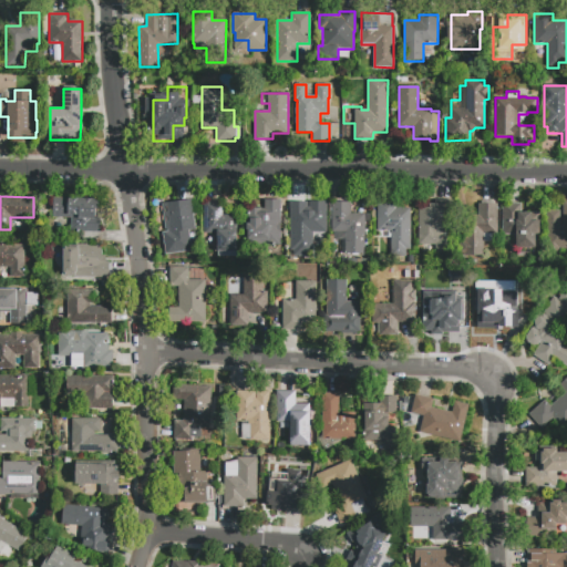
[(100,219),(100,233),(99,232),(98,238),(82,238),(82,230),(71,230),(71,218),(52,218),(53,198),(99,198),(99,210),(95,210),(95,219),(100,219)]
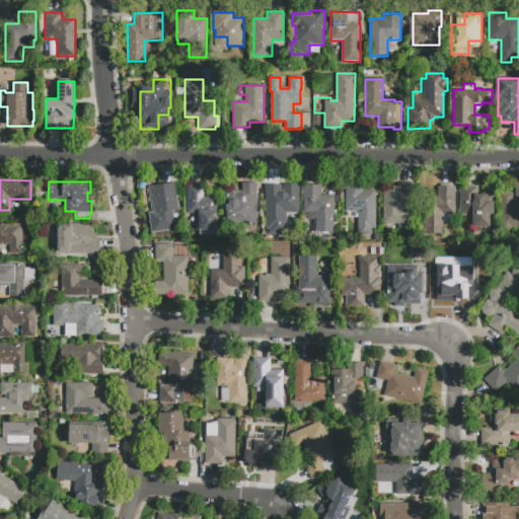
[(148,187),(175,182),(179,210),(173,211),(175,229),(152,233),(149,213),(154,212),(154,210),(151,210),(148,187)]
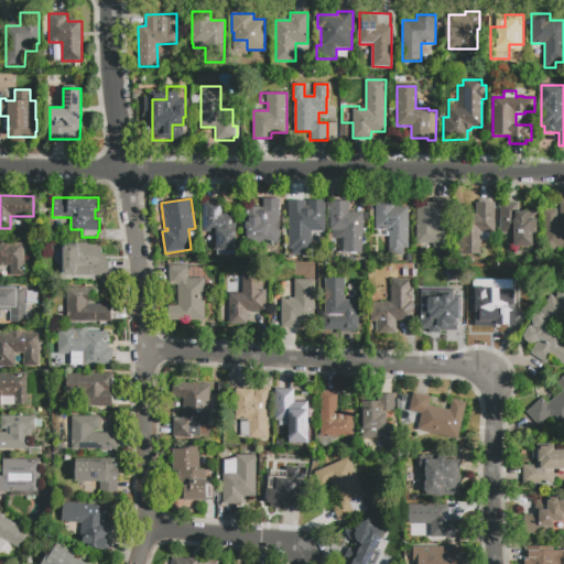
[(263,198),(279,198),(279,242),(245,242),(245,223),(247,223),(247,207),(259,207),(263,207),(263,198)]
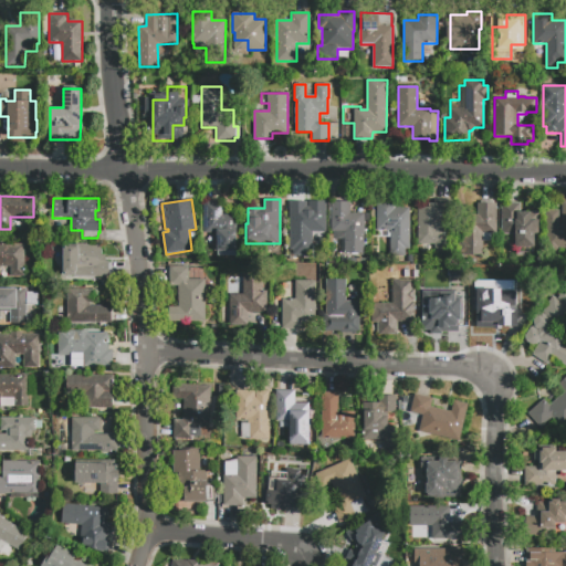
[(450,255),(433,255),(433,253),(421,253),(421,244),(417,244),(417,207),(428,207),(428,203),(433,203),(433,199),(450,200),(450,217),(448,217),(448,231),(450,231),(450,255)]
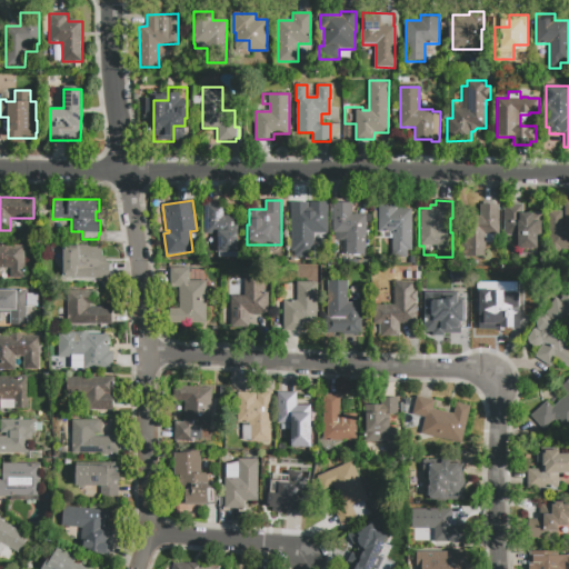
[(315,258),(295,258),(295,215),(309,215),(309,202),(328,202),(328,233),(315,233),(315,258)]
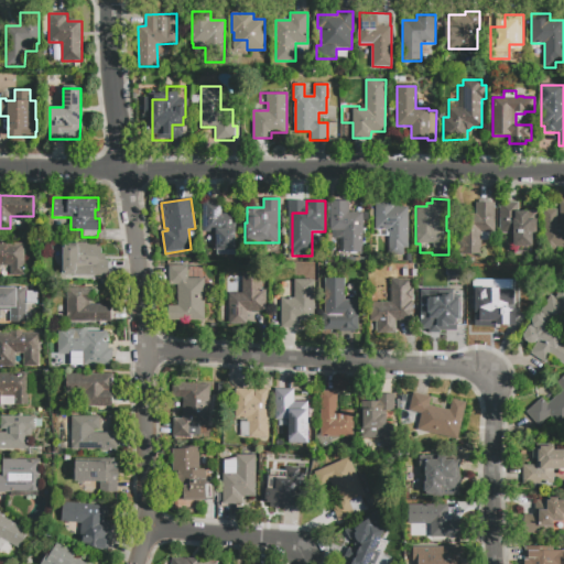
[(362,252),(344,252),(344,230),(331,230),(331,201),(349,201),(349,213),(362,213),(362,252)]
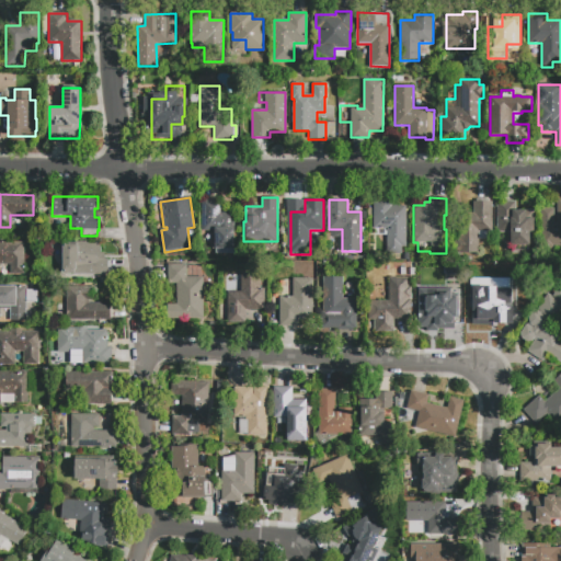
[(386,254),(386,228),(373,228),(373,199),(391,199),(391,206),(407,206),(407,247),(401,247),(401,254),(386,254)]
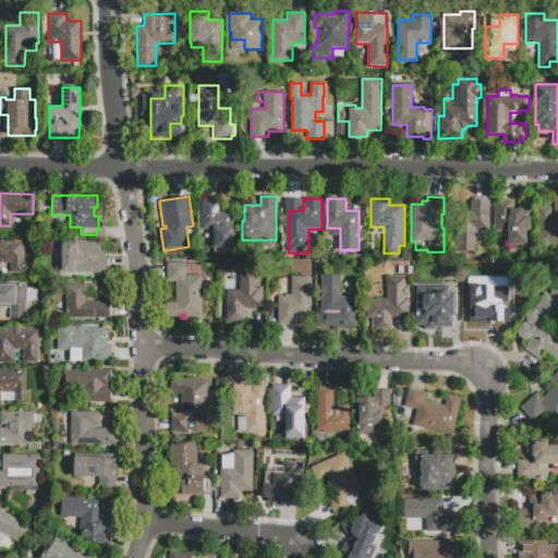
[(201,199),(219,199),(219,211),(233,211),(233,252),(214,252),(214,229),(201,229),(201,199)]
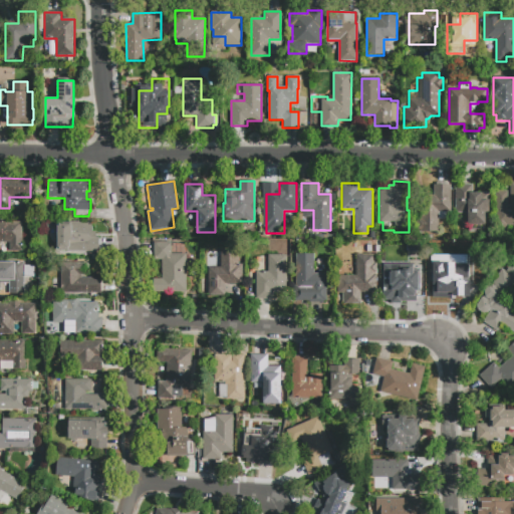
[(510,184),(513,184),(513,215),(496,215),(496,191),(507,191),(507,204),(510,204),(510,184)]
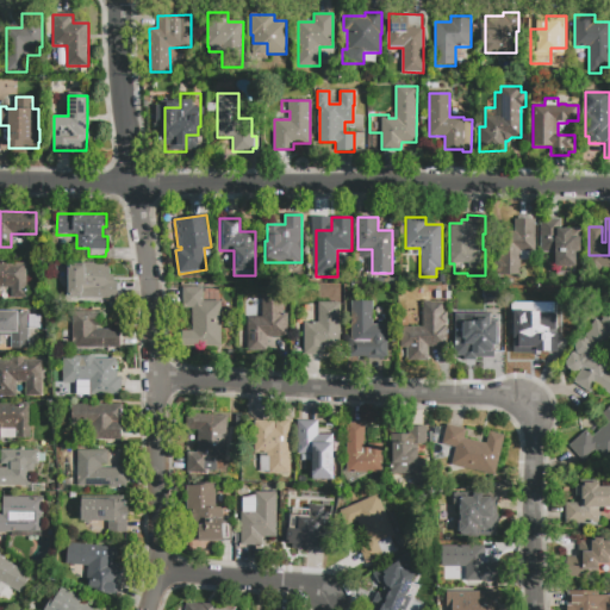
[(520,275),(499,275),(499,273),(495,273),(495,260),(499,260),(499,231),(515,231),(515,219),(535,219),(535,251),(520,251),(520,275)]
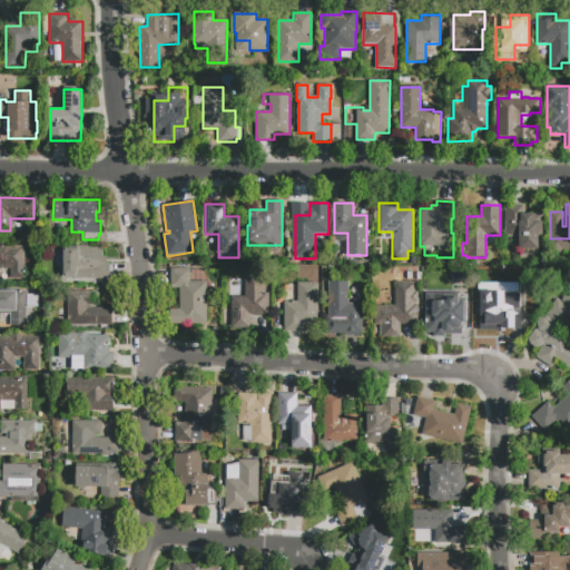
[(505,205),(523,205),(523,214),(542,214),(541,236),(538,236),(538,258),(518,258),(518,236),(504,236),(505,205)]
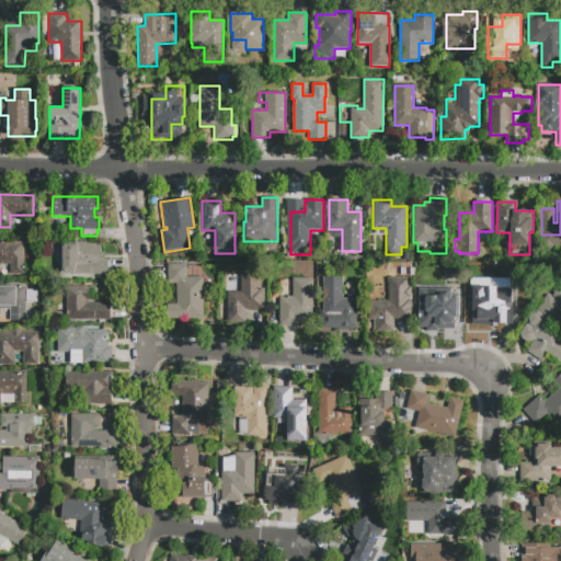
[(104,253),(104,259),(107,259),(107,275),(61,274),(61,242),(80,242),(80,241),(101,242),(101,253),(104,253)]
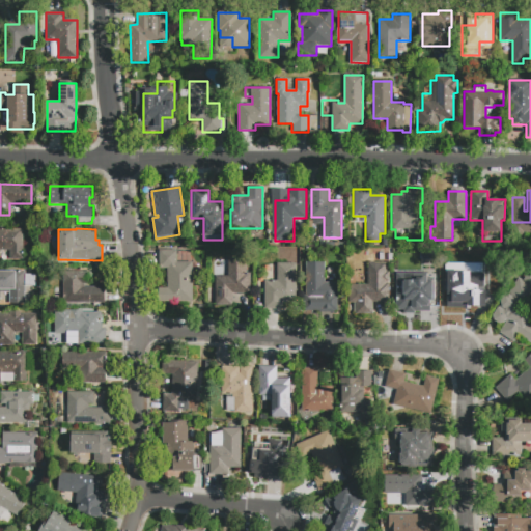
[(0,229),(22,229),(22,259),(12,259),(12,249),(0,249),(0,229)]
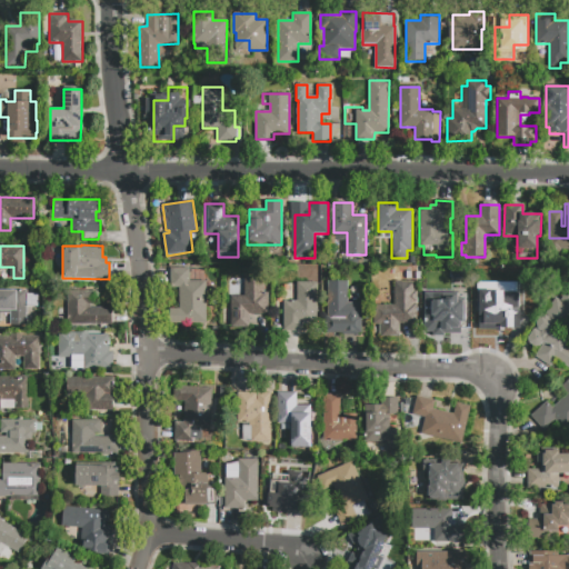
[(189,273),(193,273),(193,272),(203,272),(205,281),(206,281),(206,323),(169,323),(169,309),(179,309),(179,287),(171,287),(171,268),(189,268),(189,273)]
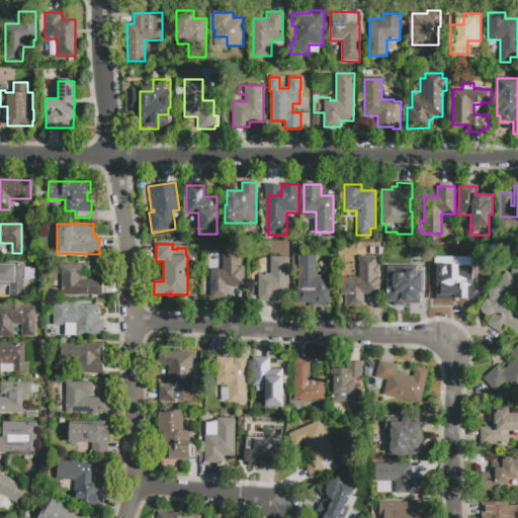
[(412,252),(412,245),(427,246),(426,253),(412,252)]
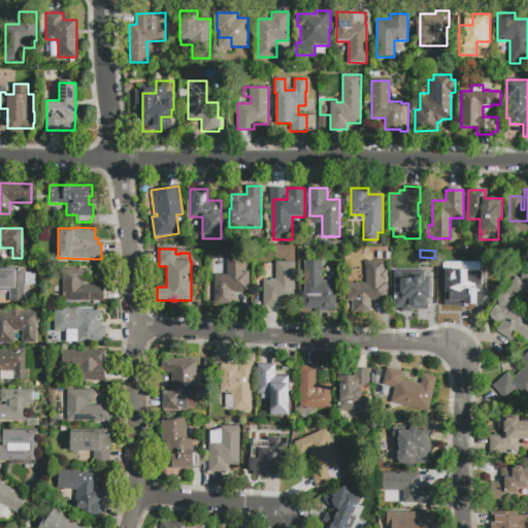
[(227,253),(244,254),(244,271),(250,271),(249,291),(232,291),(232,303),(215,303),(215,274),(227,274),(227,253)]
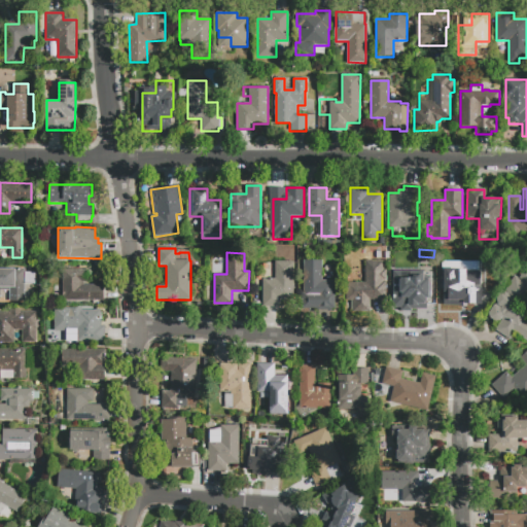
[(484,307),(444,307),(444,281),(440,281),(440,259),(464,259),(464,279),(470,279),(470,289),(484,289),(484,307)]
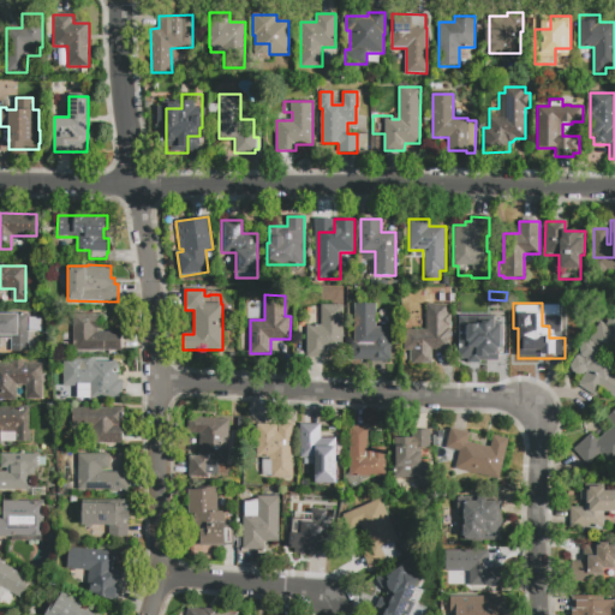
[(375,328),(389,328),(390,341),(392,360),(387,360),(387,362),(370,362),(370,360),(352,360),(352,341),(354,341),(354,304),(375,304),(375,328)]
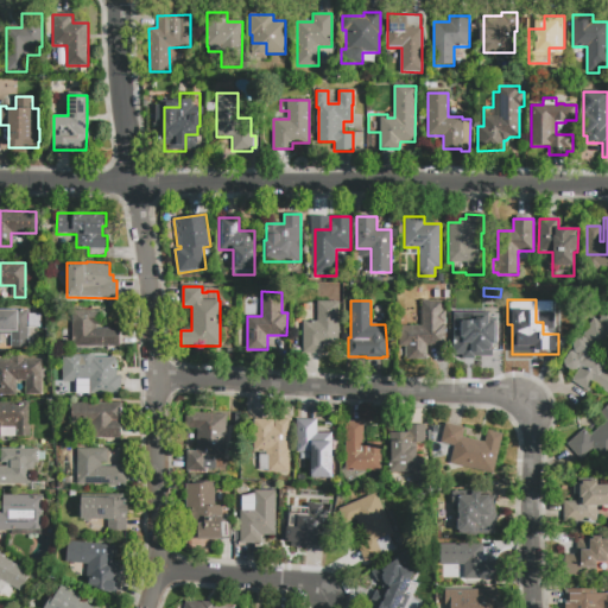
[(426,360),(407,360),(407,347),(399,347),(399,325),(422,325),(422,301),(442,301),(442,311),(445,311),(445,344),(426,344),(426,360)]
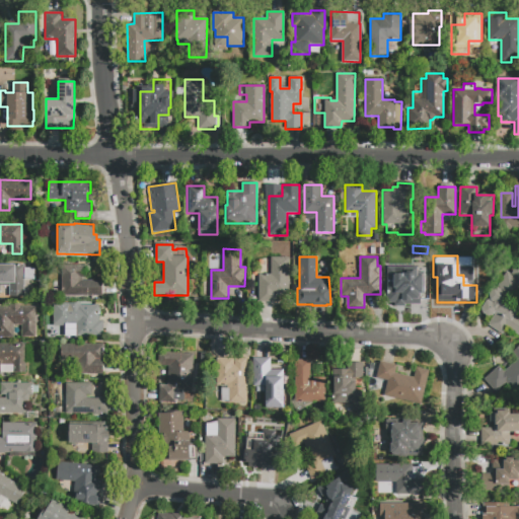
[(271,257),(289,257),(289,296),(276,296),(276,301),(258,301),(258,275),(272,275),(271,257)]
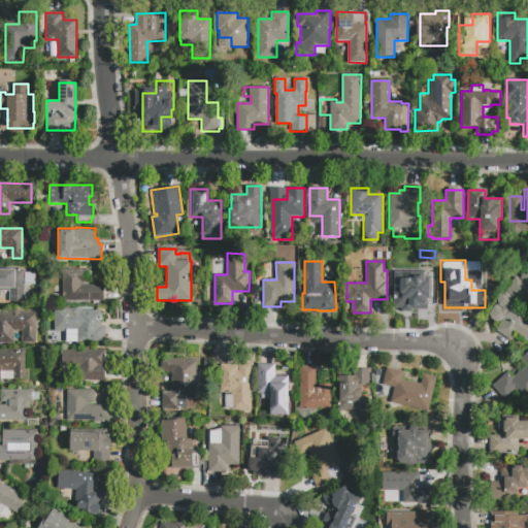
[(414,268),(433,268),(433,307),(420,307),(420,314),(402,314),(402,311),(393,311),(393,283),(395,283),(395,281),(402,281),(402,282),(405,282),(405,286),(414,286),(414,268)]
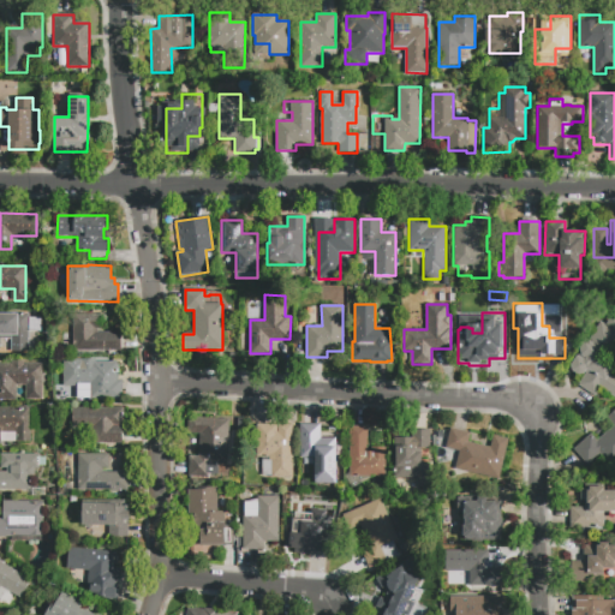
[(0,314),(29,314),(29,353),(12,353),(12,339),(0,339),(0,314)]
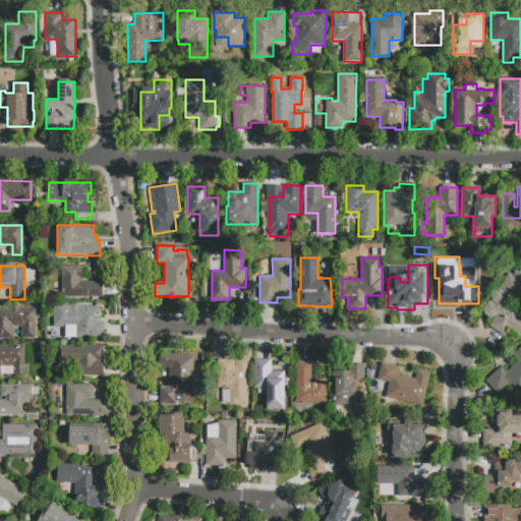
[(87,267),(87,278),(82,278),(82,281),(103,281),(103,297),(61,297),(61,267),(87,267)]
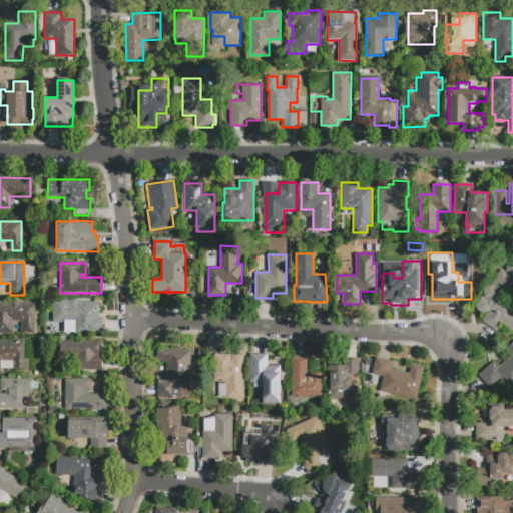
[(496,331),(482,322),(489,312),(488,311),(486,312),(484,313),(481,312),(479,311),(477,309),(476,306),(476,304),(481,297),(482,298),(484,296),(482,291),(487,283),(490,285),(500,269),(504,271),(508,265),(512,268),(512,282),(501,300),(512,307),(508,313),(512,315),(512,332),(501,325),(496,331)]
